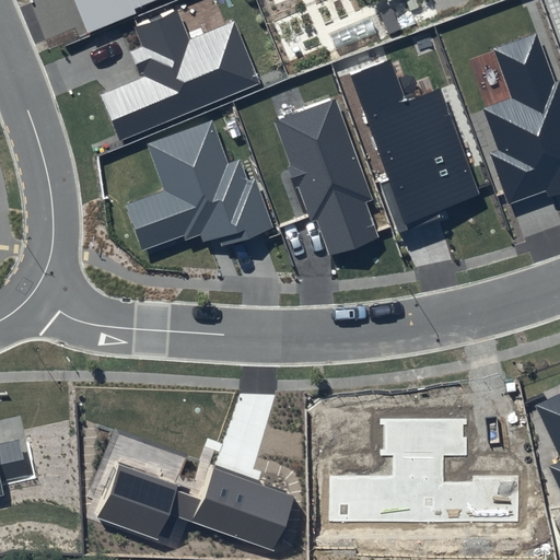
[(73,0),(86,31),(159,0),(73,0)]
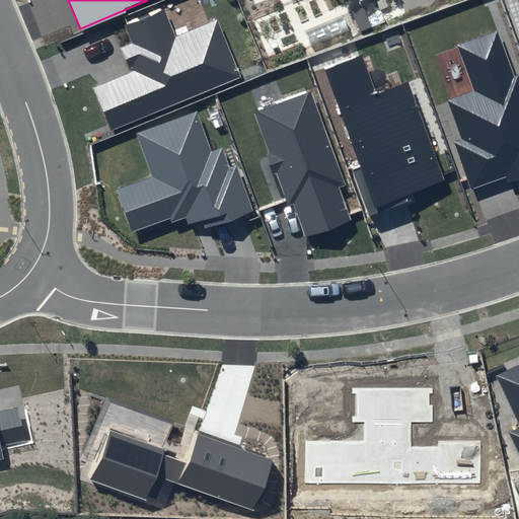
[(163,9),(125,25),(132,44),(120,49),(130,72),(92,88),(110,131),(240,76),(216,19),(175,36),(163,9)]
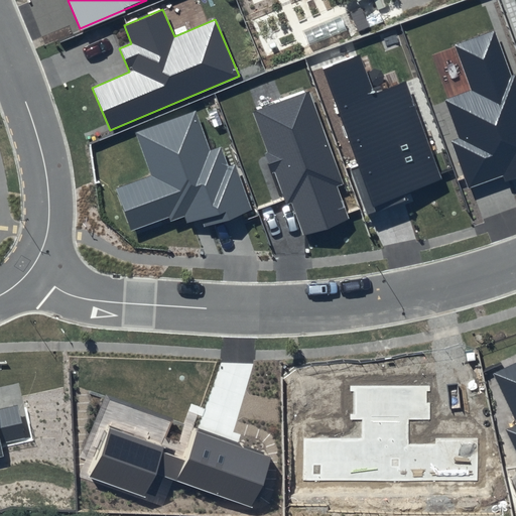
[(515,74),(498,27),(453,44),(470,90),(444,100),(460,139),(452,141),(470,188),(502,176),(504,183),(515,178),(515,74)]
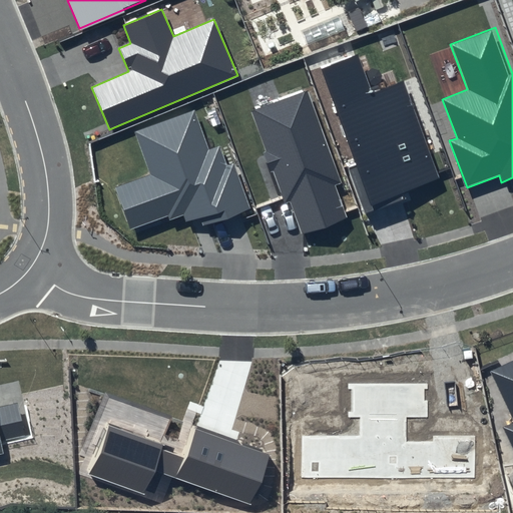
[(356,54),(321,67),(373,204),(441,178),(404,80),(371,92),(356,54)]
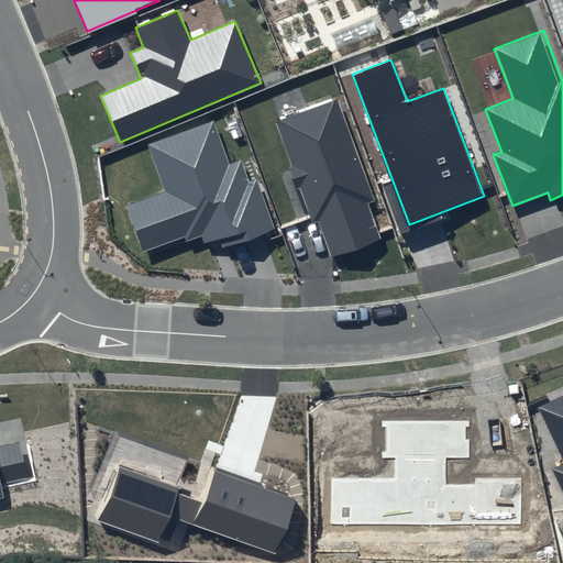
[(338,98),(275,121),(291,166),(287,168),(296,190),(300,189),(312,223),(319,221),(332,256),(381,239),(368,203),(375,201),(338,98)]
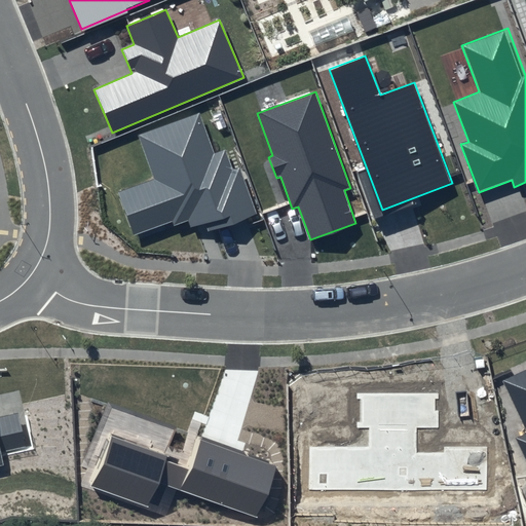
[(198,113),(138,136),(154,179),(117,192),(133,235),(172,221),(174,226),(188,221),(191,229),(203,224),(207,232),(257,214),(239,167),(232,170),(225,150),(214,154),(198,113)]
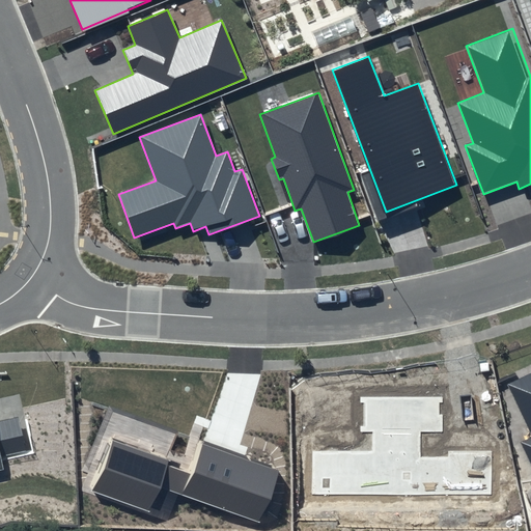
[(530,372),(507,384),(530,432),(530,436),(520,442),(530,466),(530,372)]
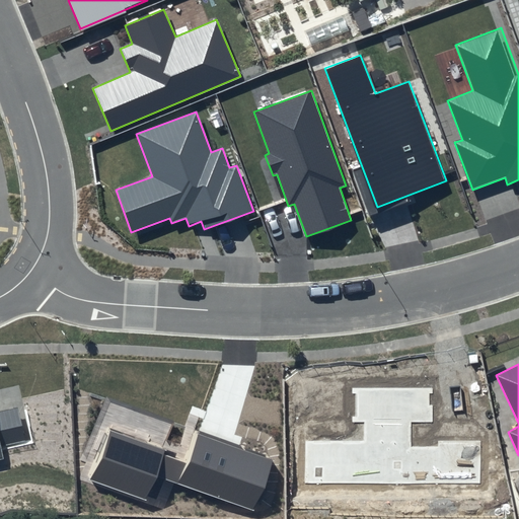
[(433,387),(352,387),(352,422),(364,422),(364,441),(305,441),(305,483),(480,483),(480,445),(412,445),(412,423),(433,423),(433,387)]
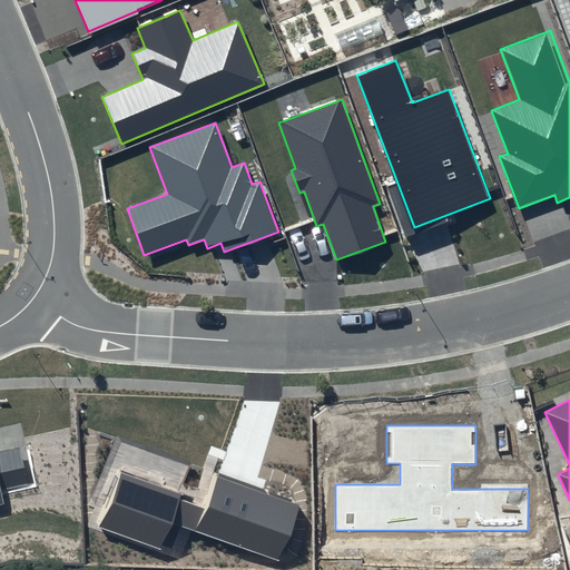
[(0,504),(5,503),(1,490),(27,483),(19,448),(0,451),(0,504)]
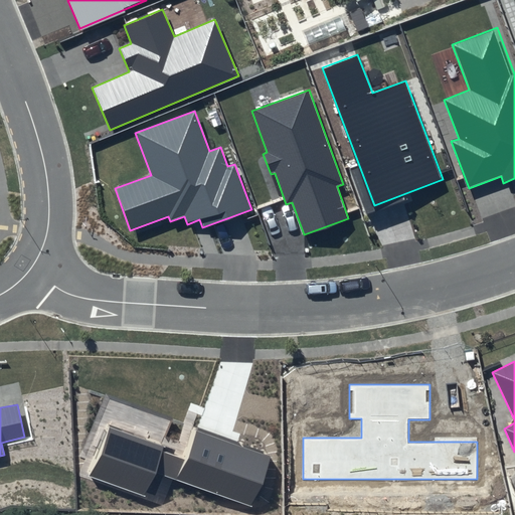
[(272,456),(191,426),(181,454),(108,426),(88,476),(148,497),(157,473),(251,507),(272,456)]
